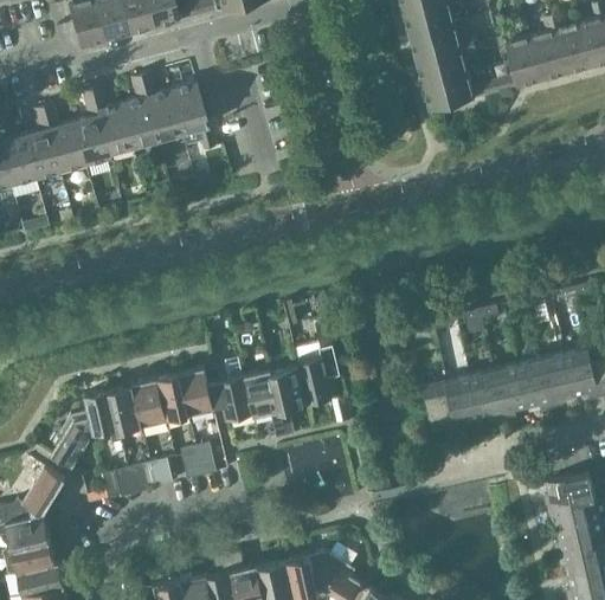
[(72,0),(62,0),(76,51),(102,44),(90,0),(73,5),(72,0)]
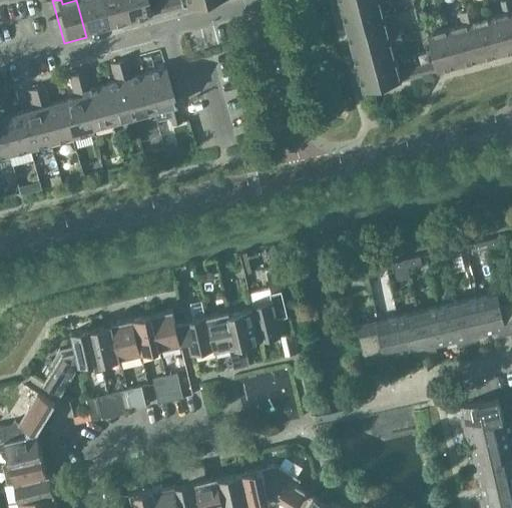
[(75,0),(76,0),(86,37),(106,31),(98,0),(75,0)]
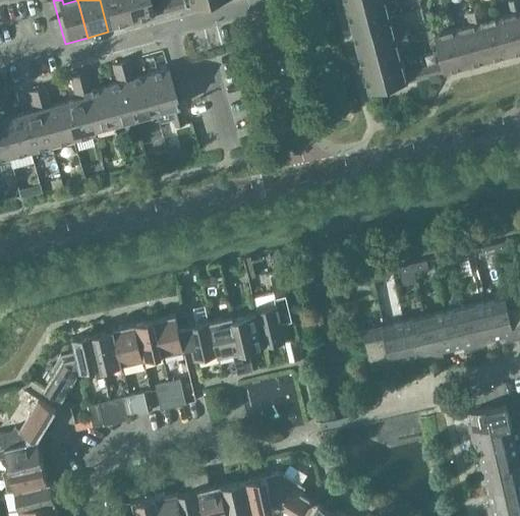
[(100,0),(108,32),(129,26),(122,0),(100,0)]
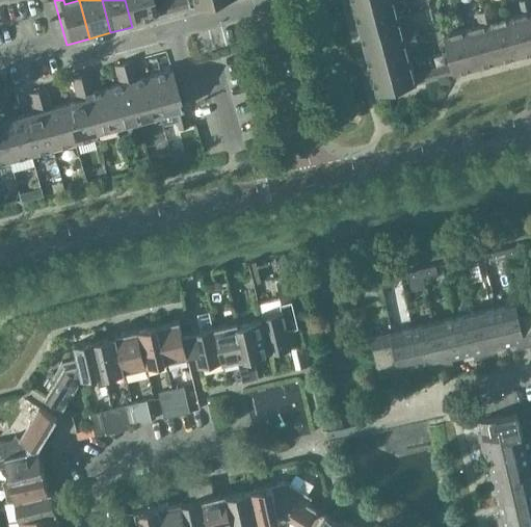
[(125,0),(132,27),(155,21),(149,0),(125,0)]
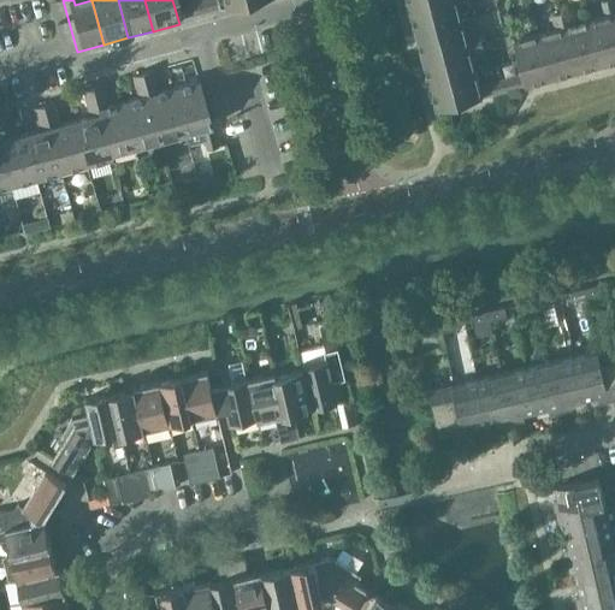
[(267,0),(219,0),(219,1),(213,3),(216,15),(267,0)]
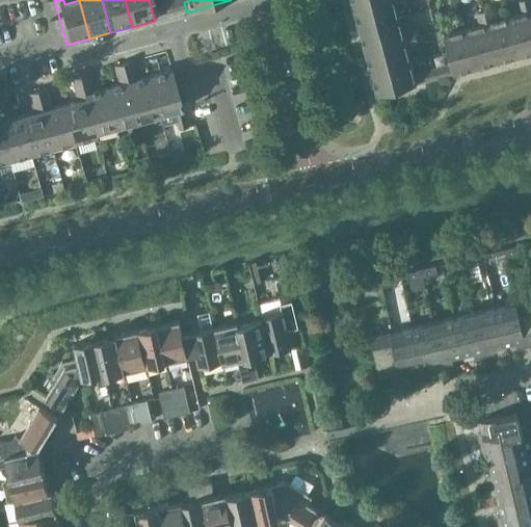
[(349,0),(353,11),(395,0),(349,0)]
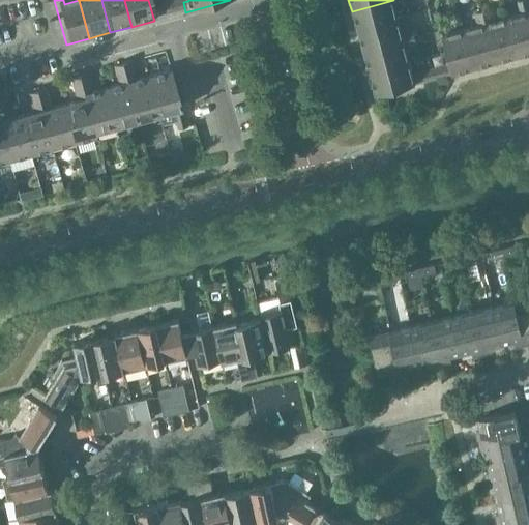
[(357,33),(395,23),(392,9),(405,6),(403,0),(393,0),(352,11),(357,33)]
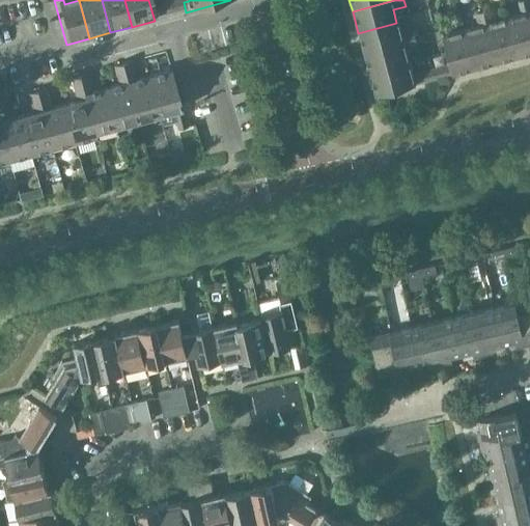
[(170,5),(173,16),(186,12),(184,2),(170,5)]
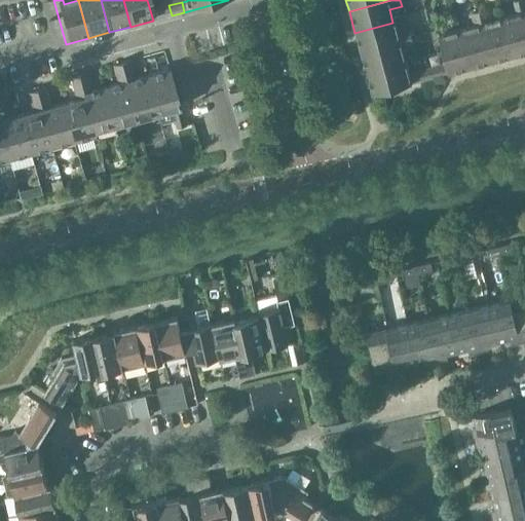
[(502,22),(513,60),(524,57),(524,17),(524,16),(524,15),(522,4),(513,6),(517,19),(502,22)]
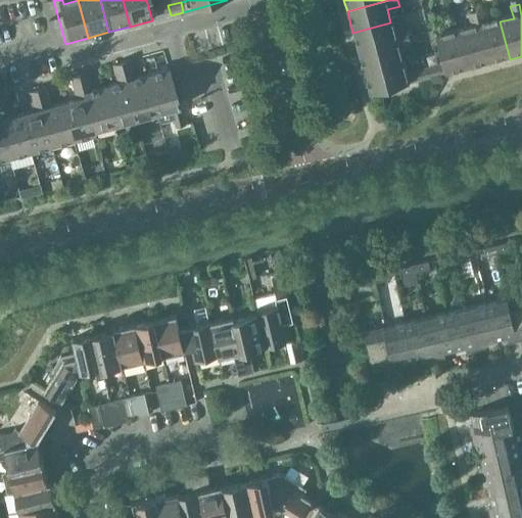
[(158,18),(171,15),(168,5),(155,9),(158,18)]
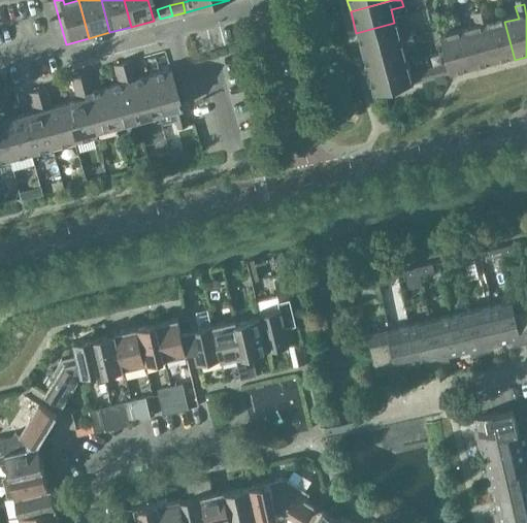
[(480,15),(494,66),(515,60),(504,22),(491,26),(488,13),(480,15)]
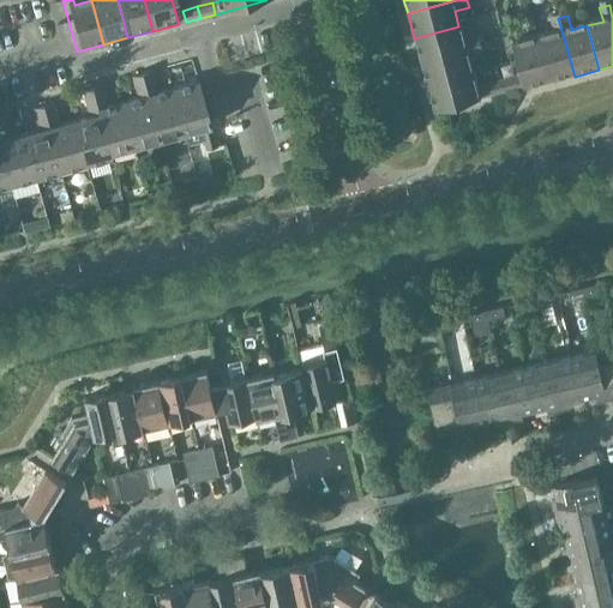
[(538,38),(550,83),(575,77),(558,18),(550,20),(553,35),(538,38)]
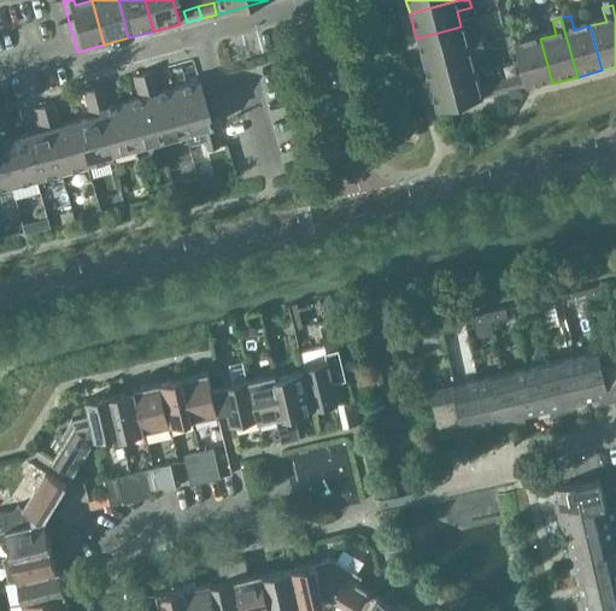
[(423,64),(482,48),(480,39),(465,42),(461,27),(416,39),(423,64)]
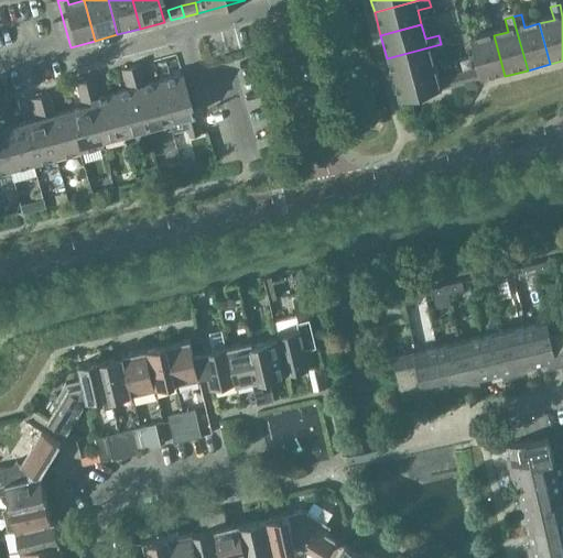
[(472,75),(474,85),(477,84),(505,76),(494,35),(469,42),(478,74),(475,74),(472,75)]
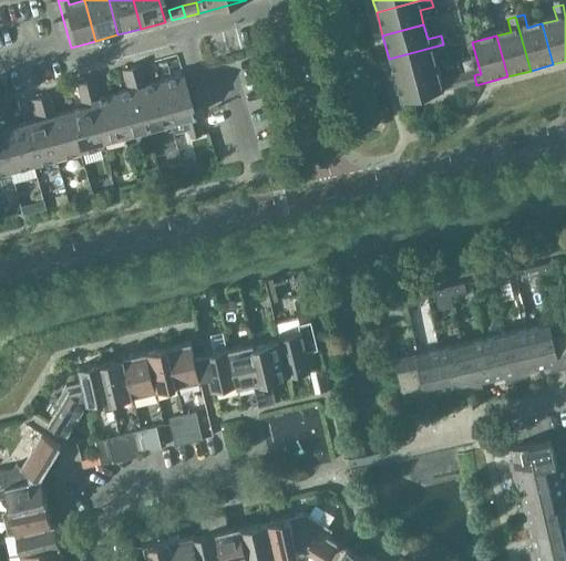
[(395,82),(436,71),(432,55),(445,52),(443,44),(389,59),(395,82)]
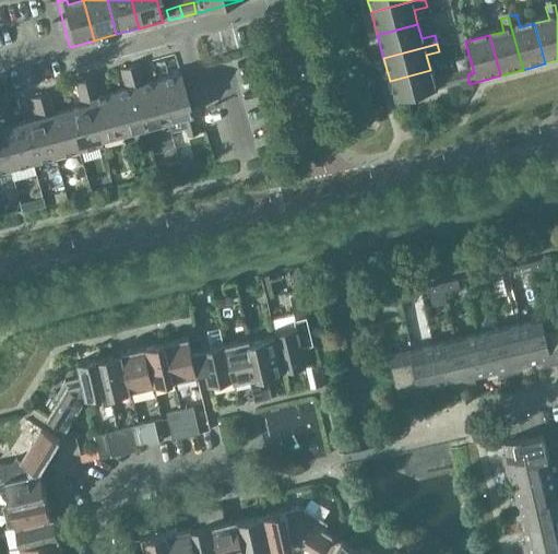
[(127,73),(130,86),(139,84),(135,70),(127,73)]
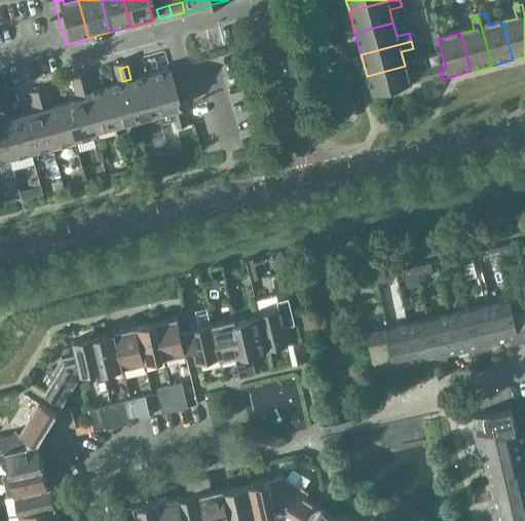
[(416,86),(414,77),(408,79),(405,66),(367,76),(372,98),(416,86)]
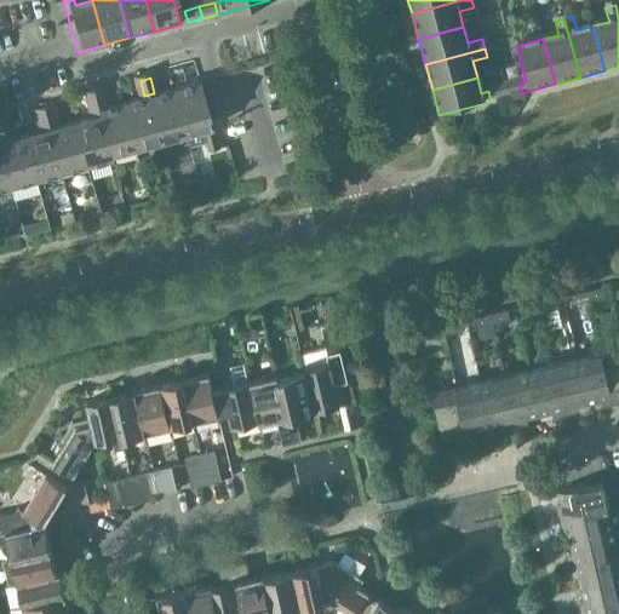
[(144,96),(141,81),(131,84),(136,98),(144,96)]
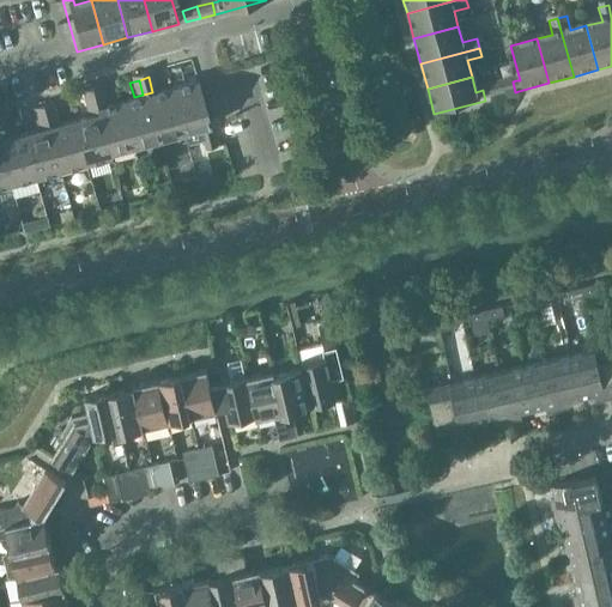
[(497,86),(500,96),(515,92),(513,82),(497,86)]
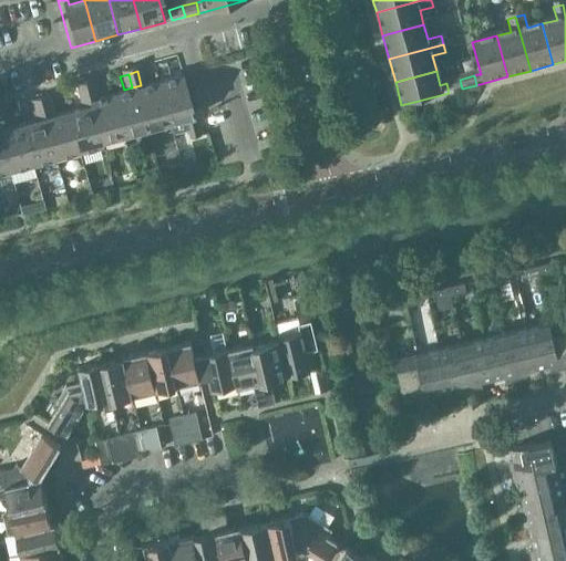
[(462,89),(460,80),(446,83),(449,93),(462,89)]
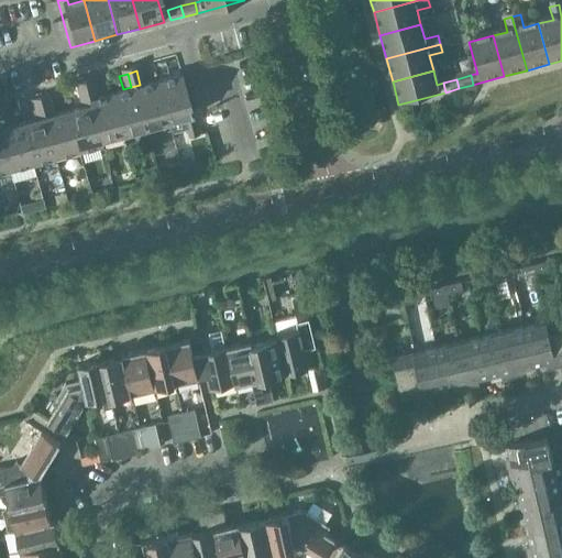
[(167,128),(171,142),(186,139),(187,143),(196,141),(179,80),(156,87),(167,128)]
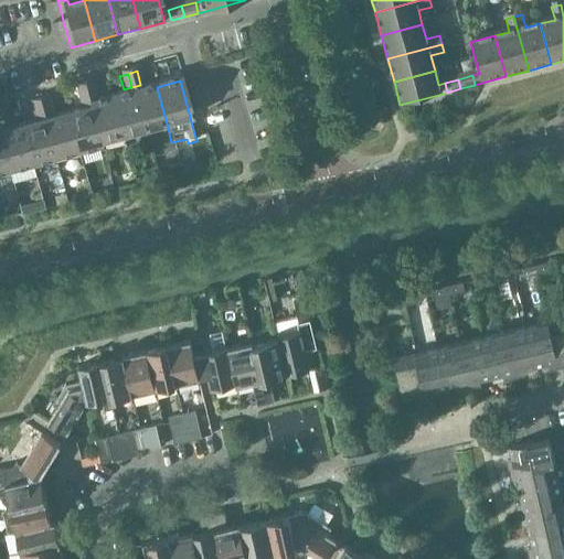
[(82,86),(86,99),(94,97),(91,84),(82,86)]
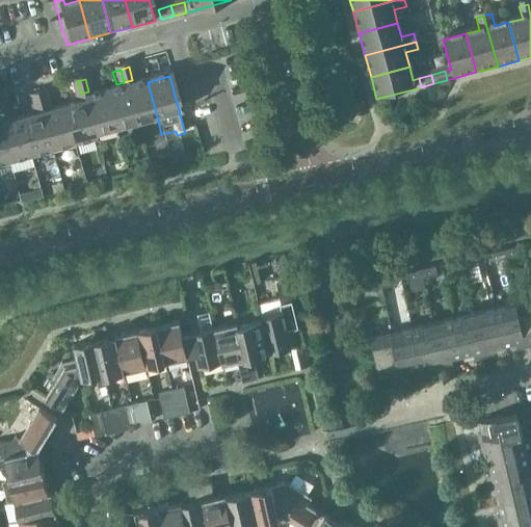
[(81,94),(77,81),(70,83),(73,96),(81,94)]
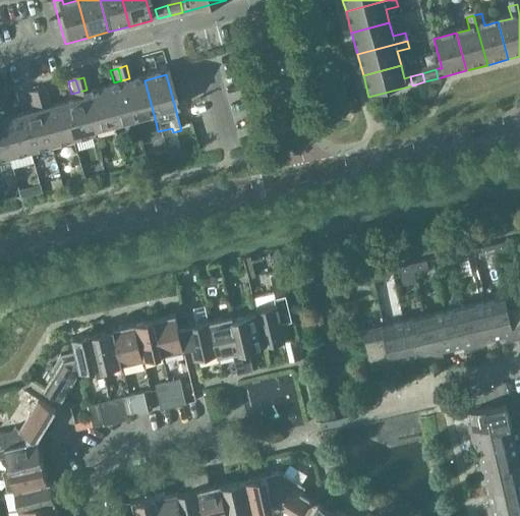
[(133,123),(155,118),(145,80),(123,86),(133,123)]
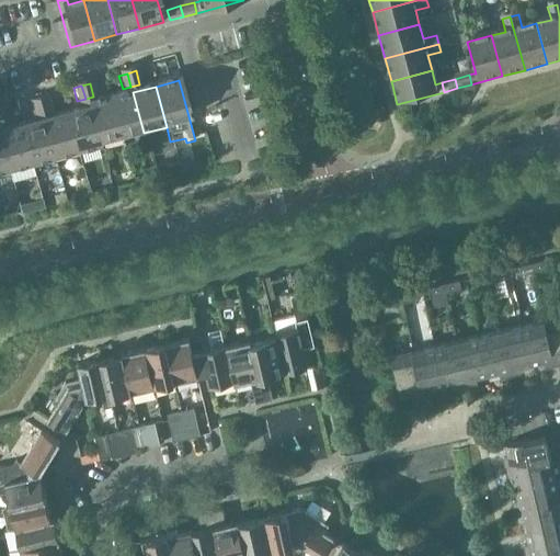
[(110,99),(121,139),(144,133),(133,92),(110,99)]
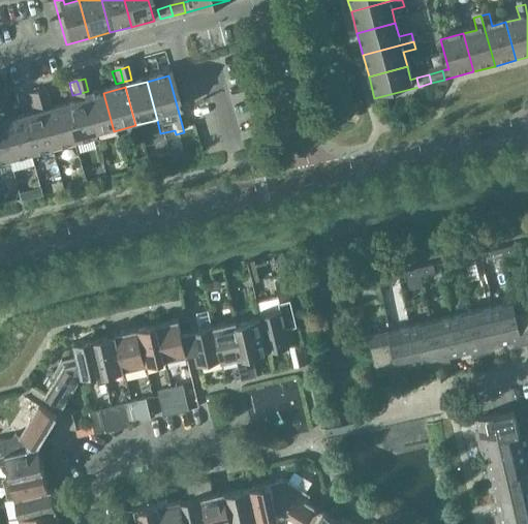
[(114,131),(103,93),(81,99),(83,103),(92,137),(93,136),(114,131)]
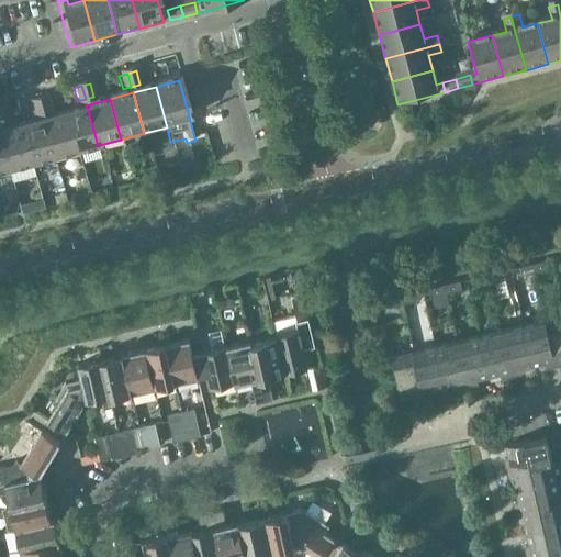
[(41,115),(49,113),(45,100),(37,102),(41,115)]
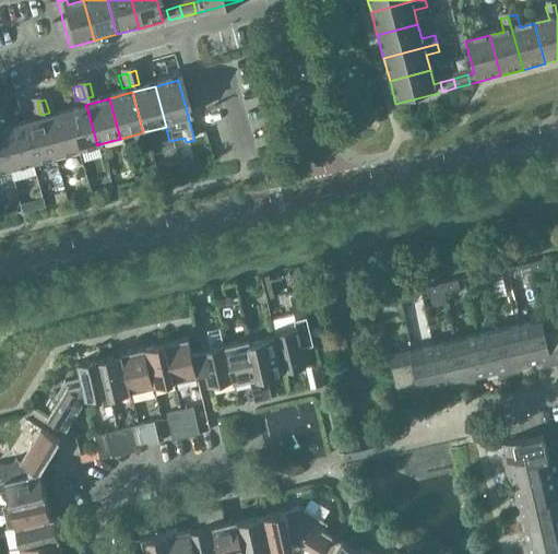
[(32,117),(40,115),(37,102),(28,104),(32,117)]
